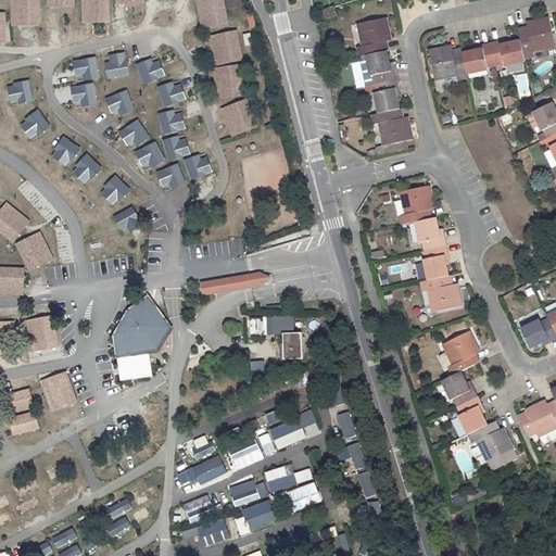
[(37,0),(10,0),(11,26),(37,26),(37,0)]
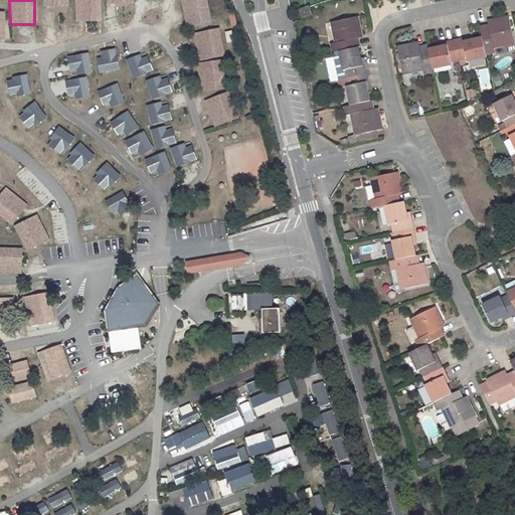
[(99,0),(73,0),(74,21),(99,21),(99,0)]
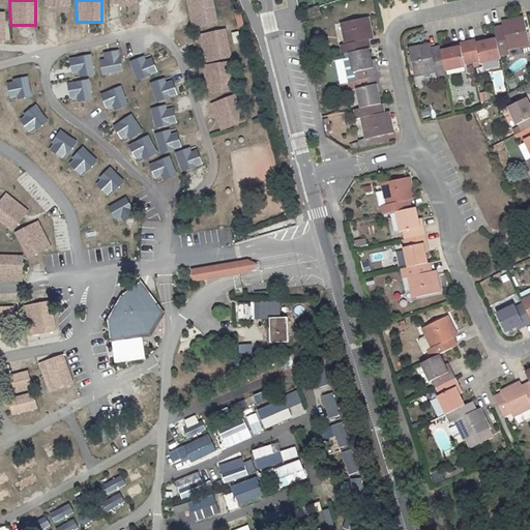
[(211,0),(186,0),(192,28),(216,23),(211,0)]
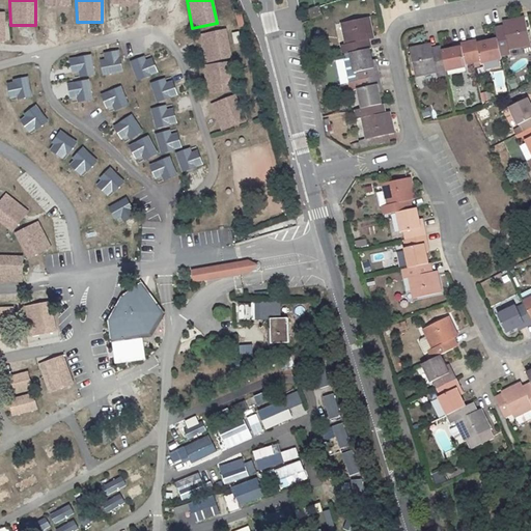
[(318,6),(309,10),(311,20),(323,16),(318,6)]
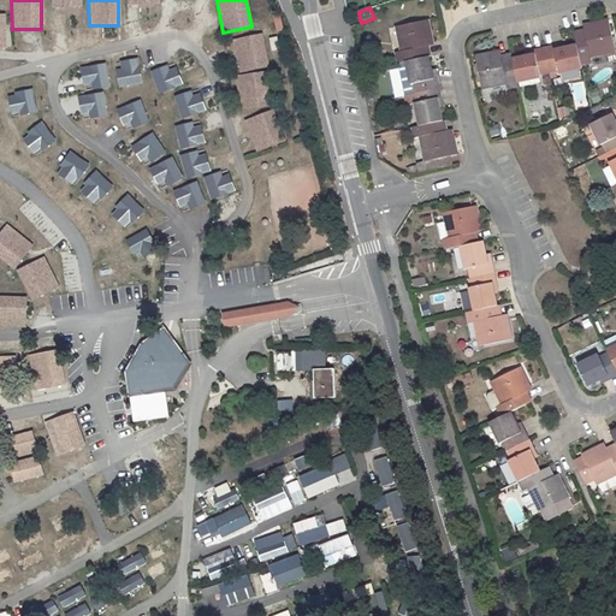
[(430,55),(426,42),(433,41),(428,21),(397,27),(402,52),(397,53),(400,63),(401,63),(407,60),(430,55)]
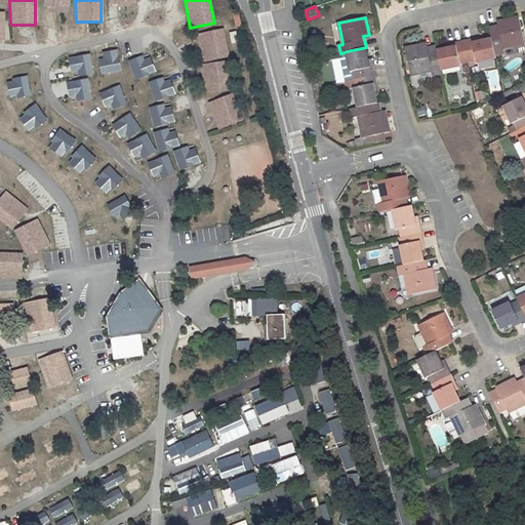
[(524,43),(519,17),(500,22),(502,28),(490,30),(492,39),(495,55),(505,53),(505,48),(524,44),(524,43)]
